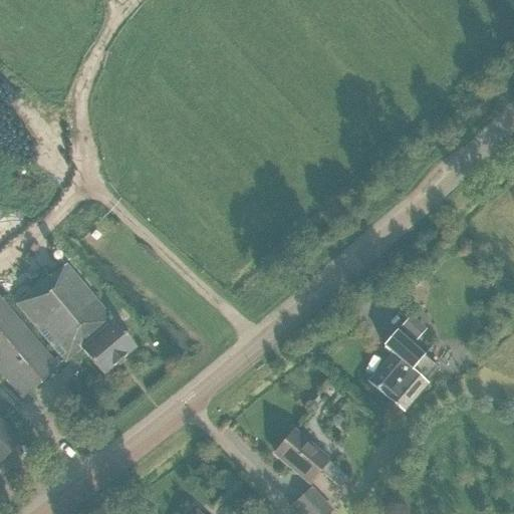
[(95,241),(99,236),(95,232),(91,237),(95,241)]
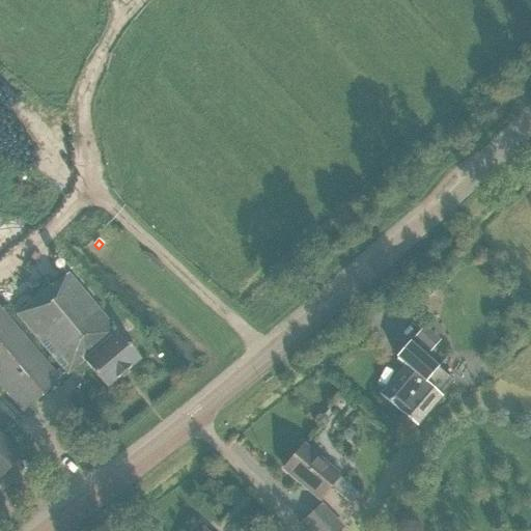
[(140,360),(68,274),(53,287),(52,285),(16,315),(61,369),(55,373),(0,308),(0,386),(22,412),(60,381),(59,379),(65,373),(66,375),(84,361),(107,388),(140,360)]
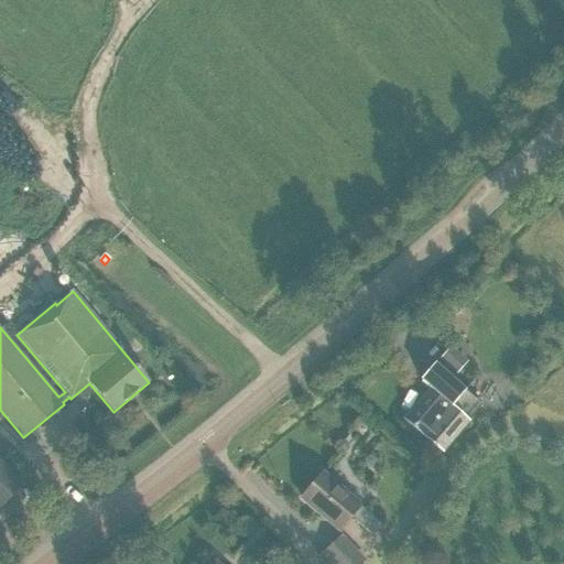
[(441,318),(430,327),(436,335),(447,325),(441,318)]
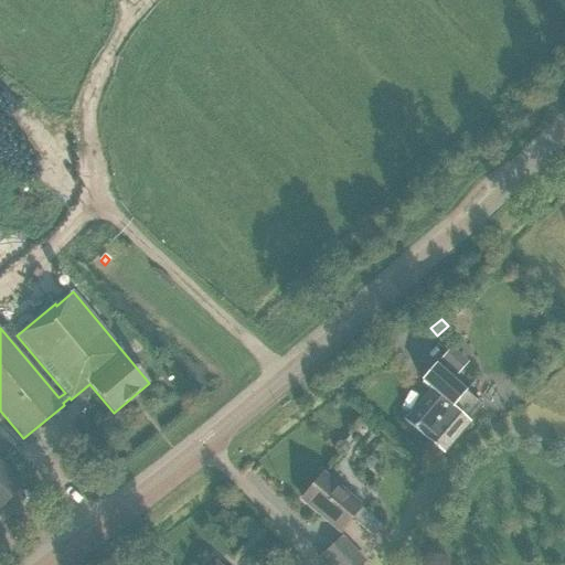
[(457,376),(468,363),(450,348),(439,361),(457,376)]
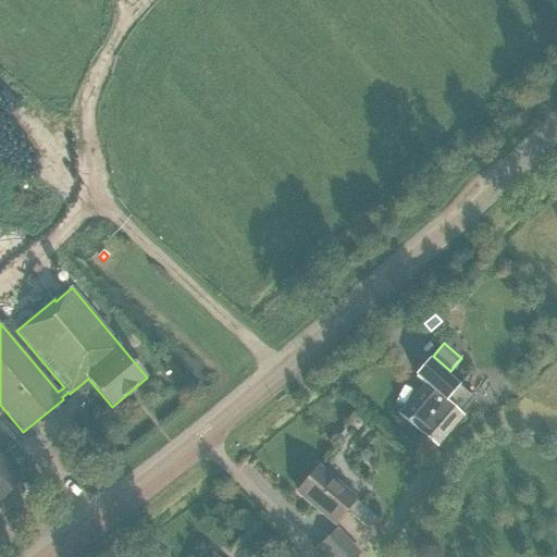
[(424,385),(399,415),(419,432),(419,431),(436,446),(446,436),(475,401),(469,395),(463,391),(462,390),(430,360),(416,376),(424,385)]
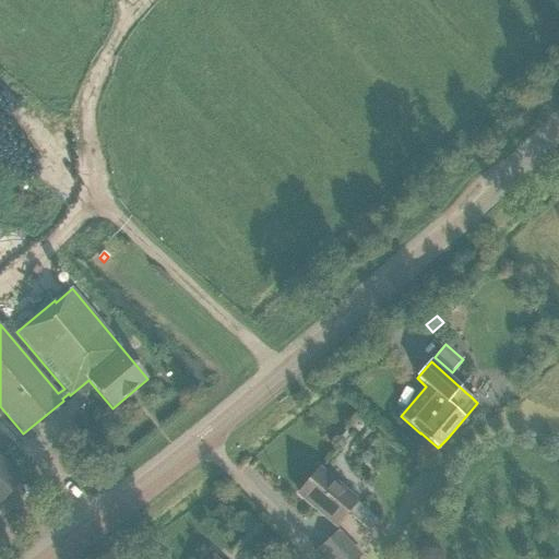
[(0,503),(23,480),(0,458),(0,503)]
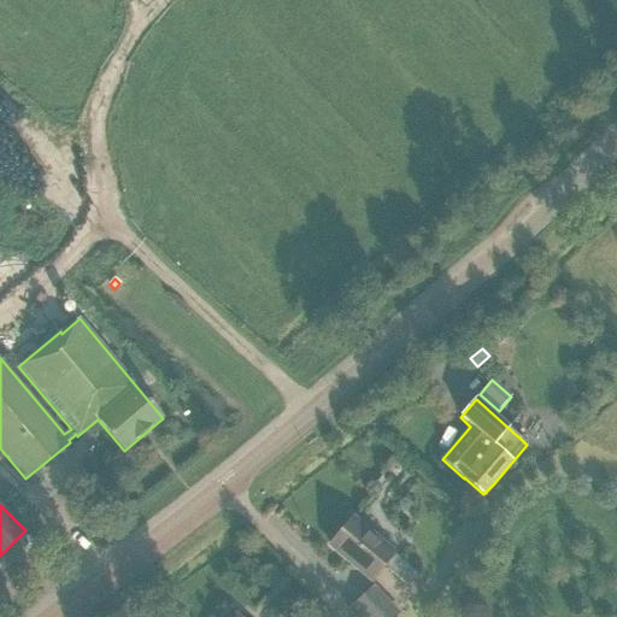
[(418,575),(352,519),(330,546),(371,581),(383,566),(407,587),(418,575)]
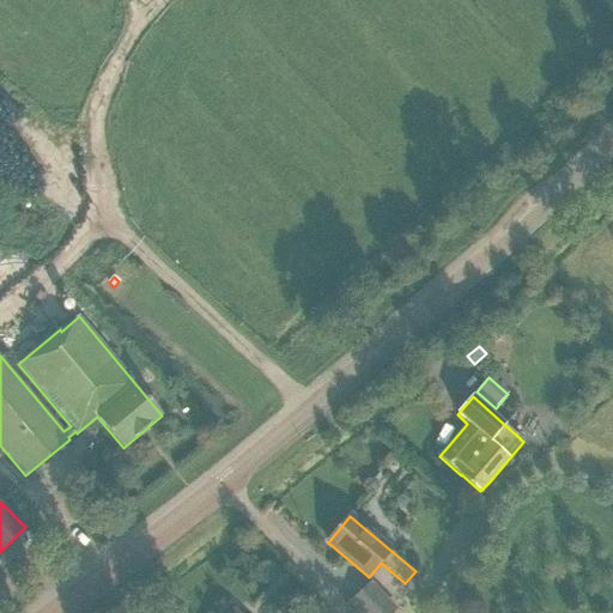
[(393,612),(398,608),(371,582),(349,605),(357,612),(393,612)]
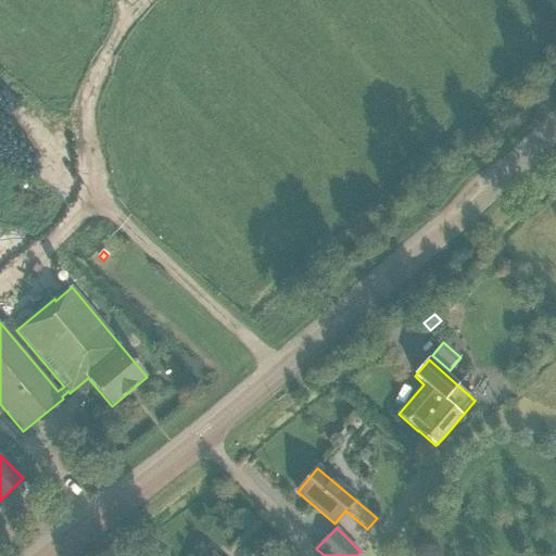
All buildings are outlined.
